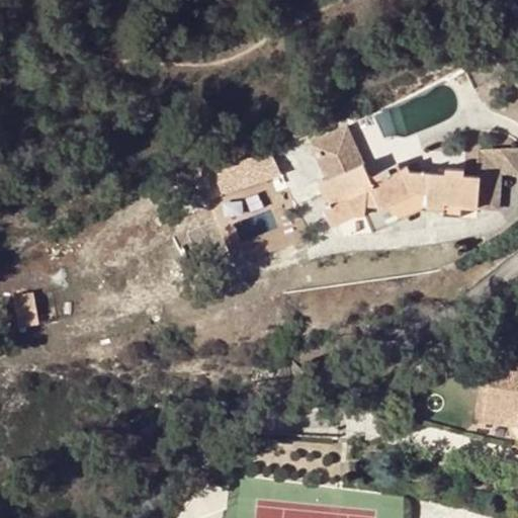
[(332,205),(324,209),(333,226),(353,214),(364,214),(364,205),(379,205),(380,206),(412,192),(427,193),(426,207),(445,207),(445,202),(460,203),(460,206),(478,207),(500,209),(502,178),(503,174),(517,175),(517,152),(478,149),(476,177),(463,175),(463,170),(446,170),(446,174),(411,173),(407,167),(400,170),(398,165),(369,178),(363,165),(366,164),(347,125),(309,144),(327,182),(321,185),(327,200),(329,198),(332,205)]
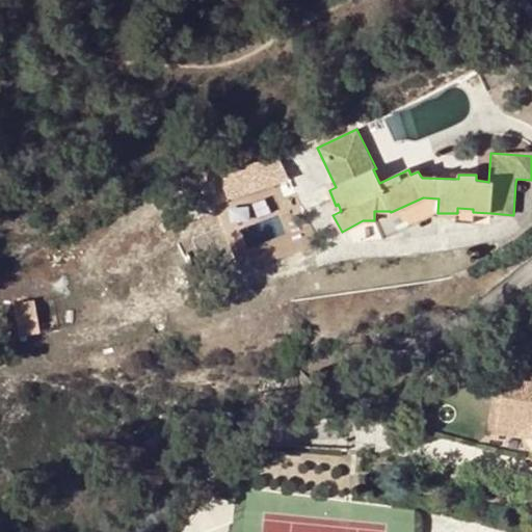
[(229,229),(294,209),(278,155),(213,174),(229,229)]
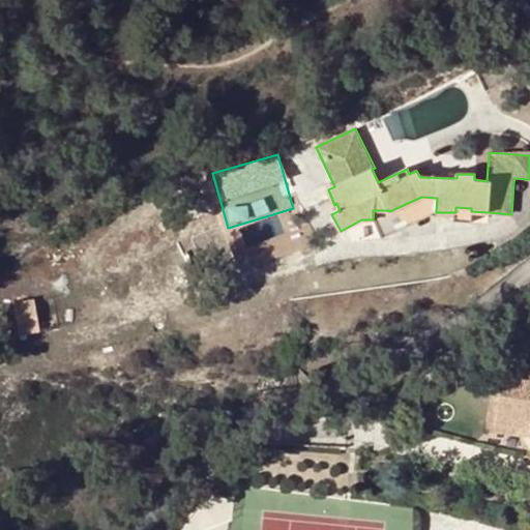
[(35,298),(13,302),(20,335),(40,331),(40,329),(35,300),(35,298)]
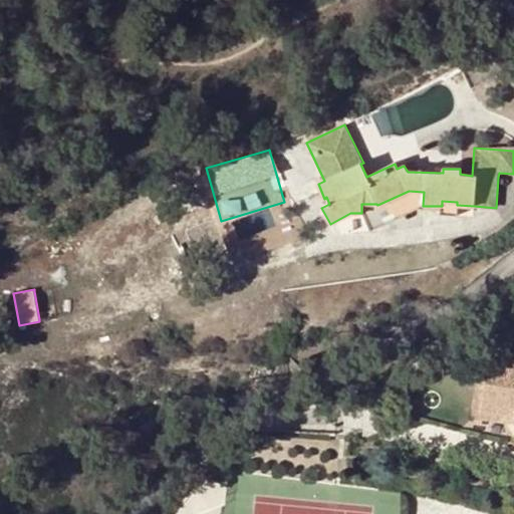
[(513,357),(488,354),(486,383),(482,412),(513,416),(513,357)]
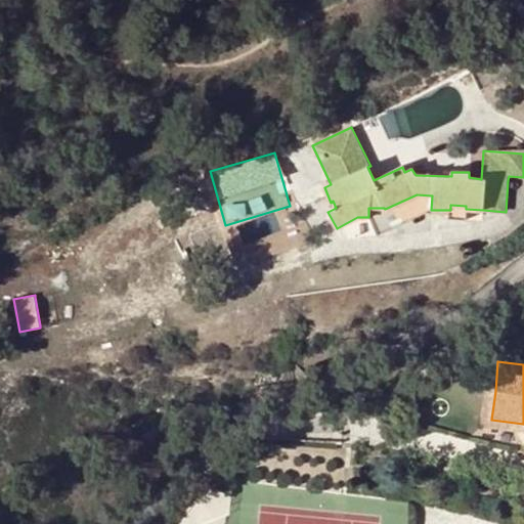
[(491,420),(495,391),(485,390),(481,427),(490,428),(491,420)]
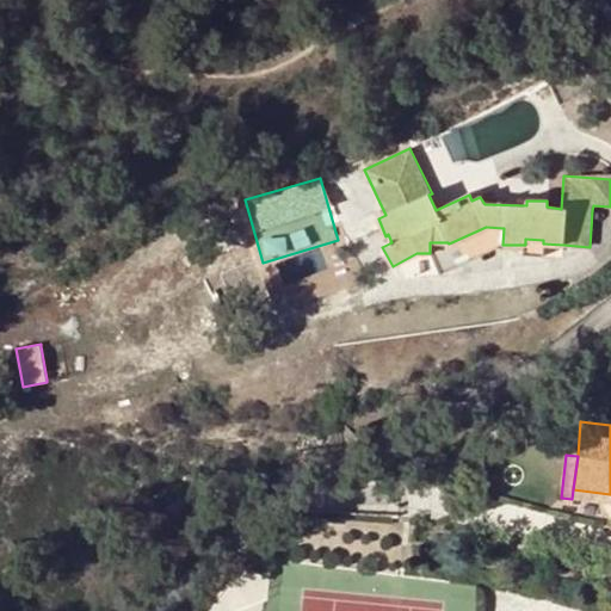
[(610,494),(573,489),(572,499),(610,503),(610,494)]
